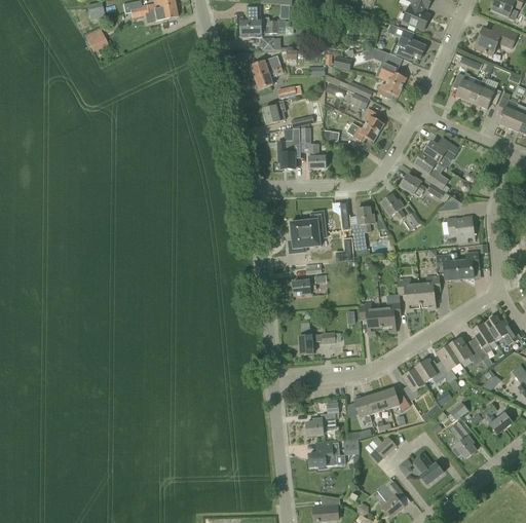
[(99,16),(105,15),(101,0),(96,2),(99,16)]
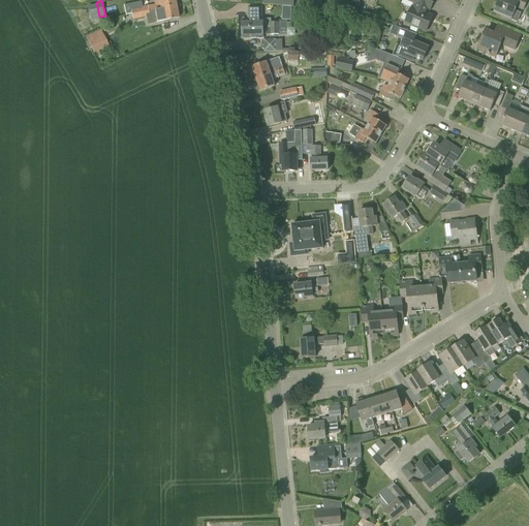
[(125,12),(148,8),(147,3),(141,4),(139,0),(134,0),(123,2),(124,7),(125,12)]
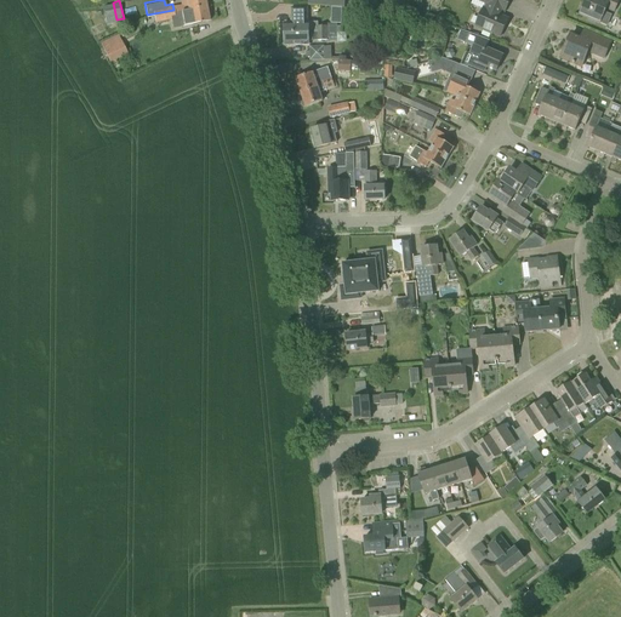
[(505,9),(508,0),(471,0),(471,1),(483,6),(476,23),(500,34),(507,17),(500,13),(502,7),(505,9)]
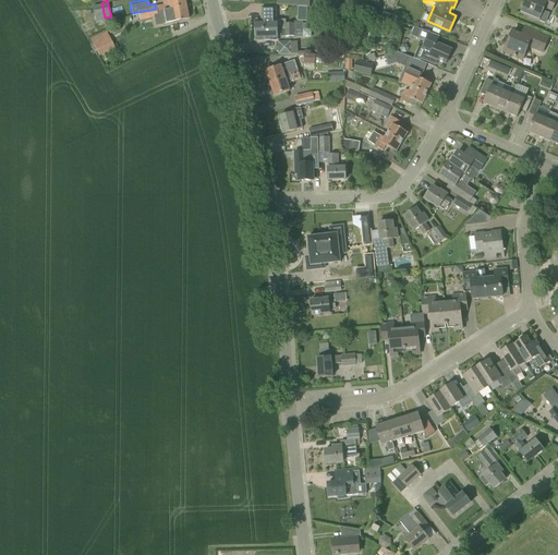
[(552,8),(555,0),(524,0),(520,10),(538,19),(540,17),(544,20),(546,19),(548,12),(548,10),(544,8),(545,4),(552,8)]
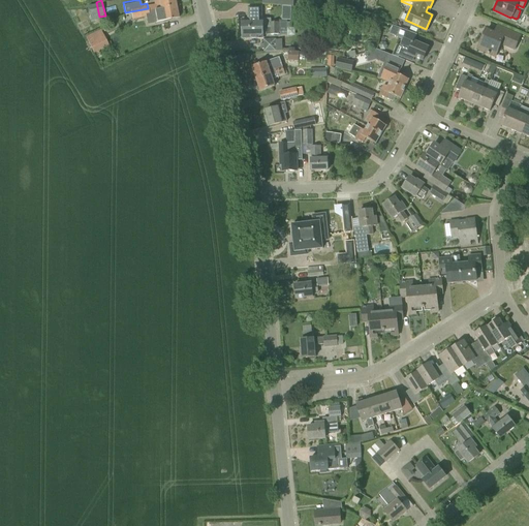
[(176,3),(160,6),(162,20),(178,17),(176,3)]
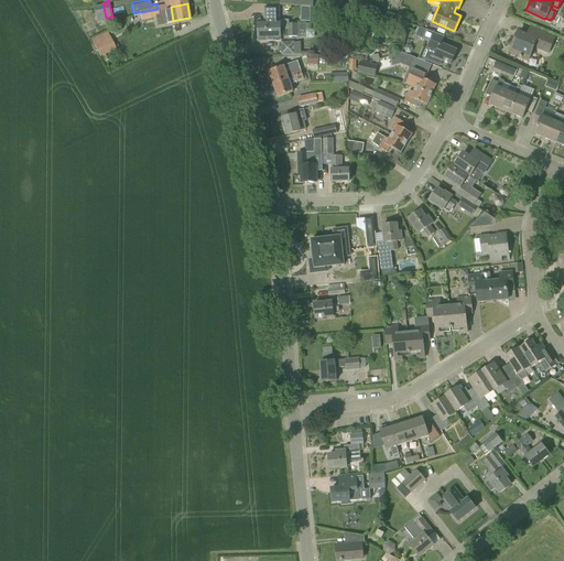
[(258,28),(306,27),(305,19),(297,19),(297,21),(288,21),(288,18),(279,18),(279,4),(264,4),(264,19),(258,19),(258,28)]
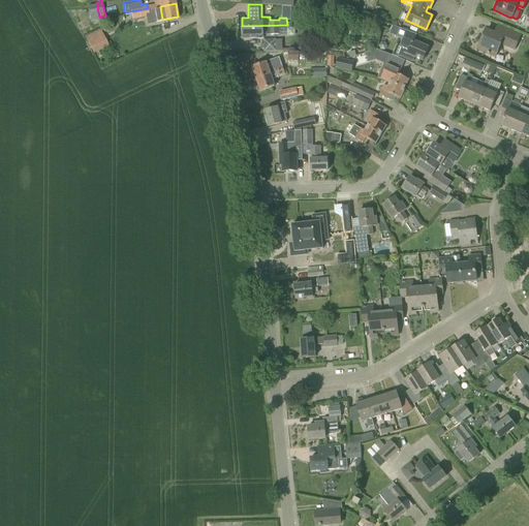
[(148,8),(125,12),(126,18),(132,17),(149,13),(148,8)]
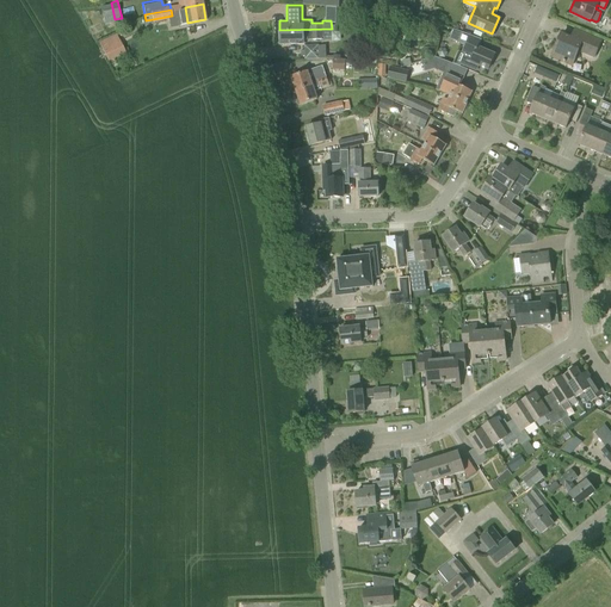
[(366,18),(366,19),(366,20),(366,22),(368,23),(368,24),(369,24),(370,25),(371,25),(372,25),(374,25),(375,24),(376,23),(376,22),(377,20),(377,19),(377,18),(376,17),(375,16),(375,14),(374,14),(372,14),(371,14),(370,14),(369,14),(368,16),(366,17),(366,18)]
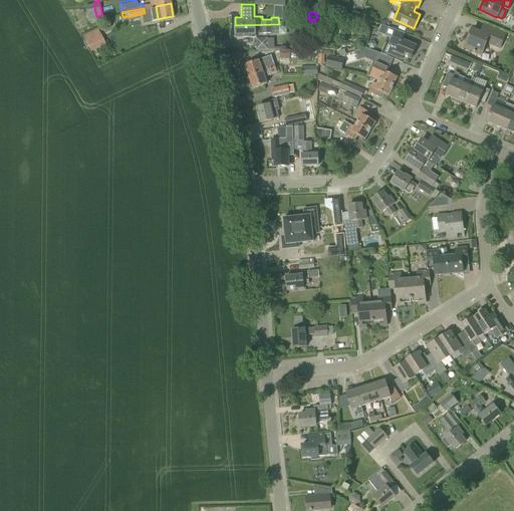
[(391,35),(394,27),(381,22),(378,31),(391,35)]
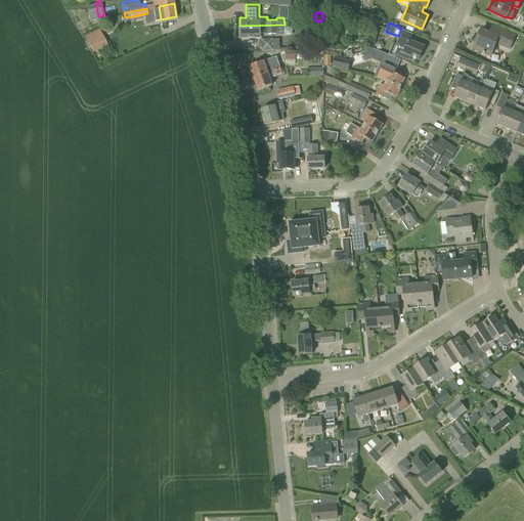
[(285,25),(239,26),(239,36),(261,35),(261,32),(285,32),(285,25)]
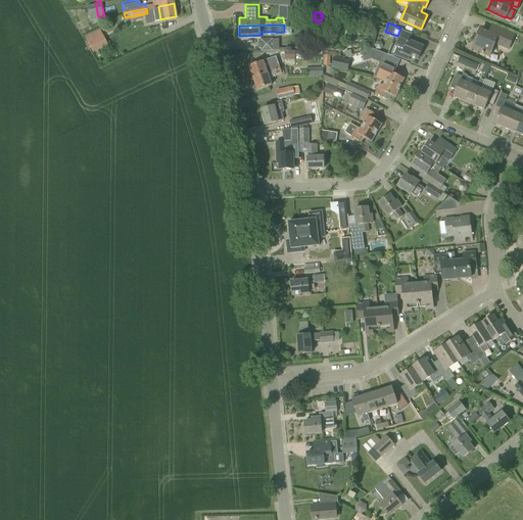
[(508,46),(514,33),(497,26),(494,33),(481,27),(473,46),(489,53),(494,41),(508,46)]
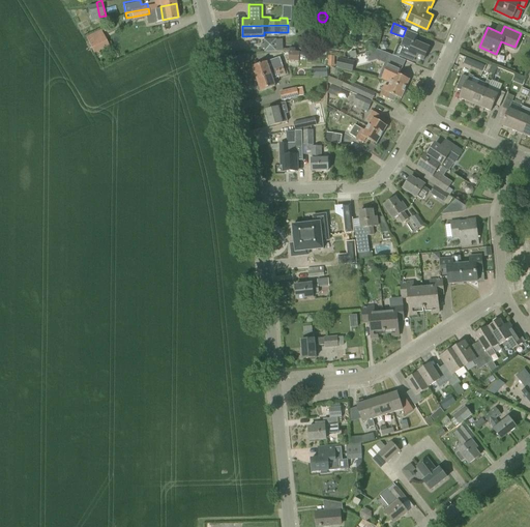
[(98,32),(97,30),(86,35),(90,44),(105,36),(101,30),(98,32)]
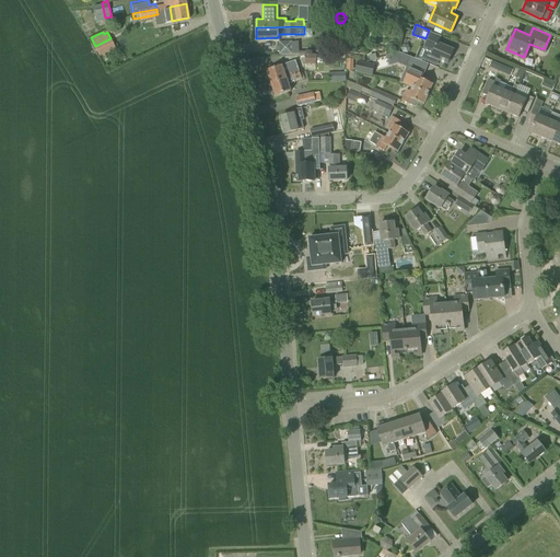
[(279,53),(292,53),(292,38),(279,39),(279,53)]
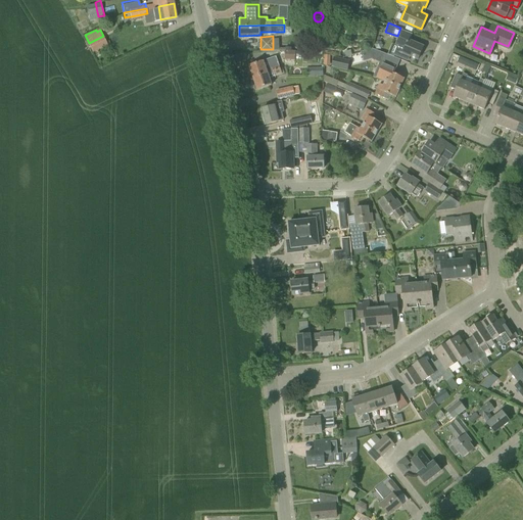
[(408,39),(399,36),(392,52),(408,58),(410,54),(418,57),(423,45),(408,38),(408,39)]
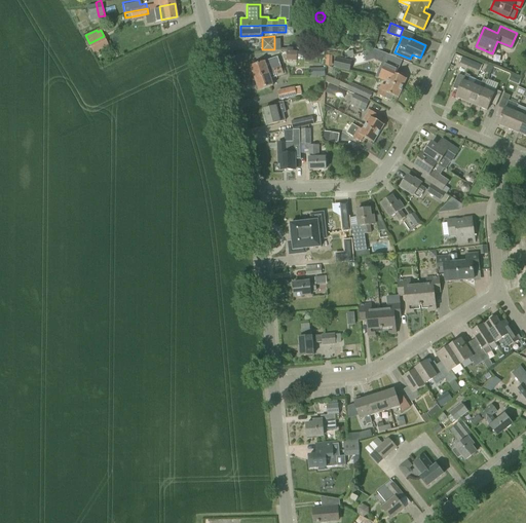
[(313,44),(312,51),(324,52),(325,45),(313,44)]
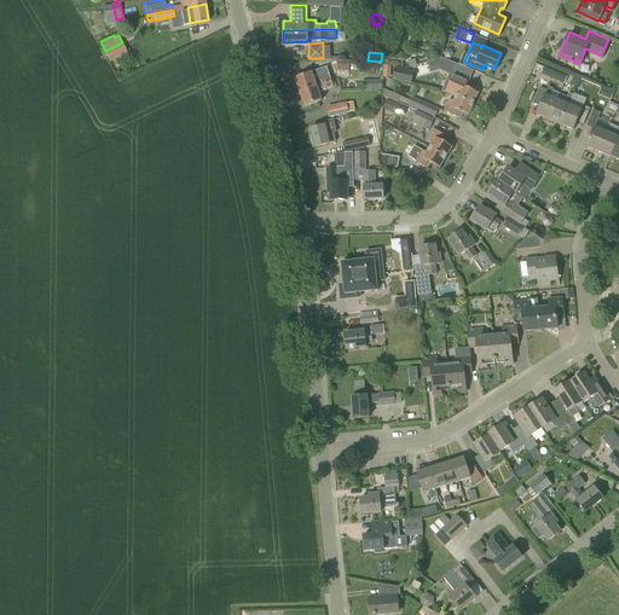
[(469,76),(474,67),(440,53),(427,58),(431,69),(440,67),(469,76)]
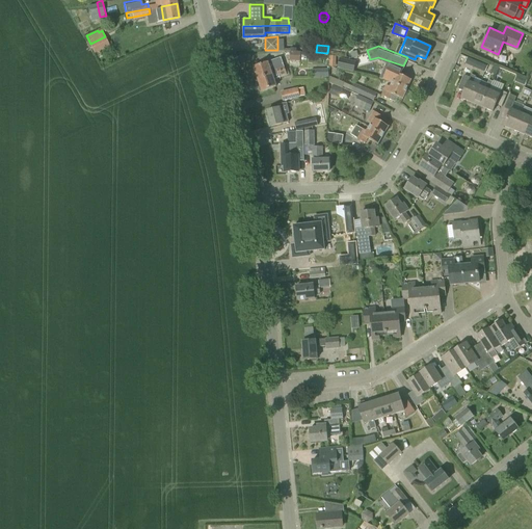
[(300,59),(300,50),(290,49),(289,58),(300,59)]
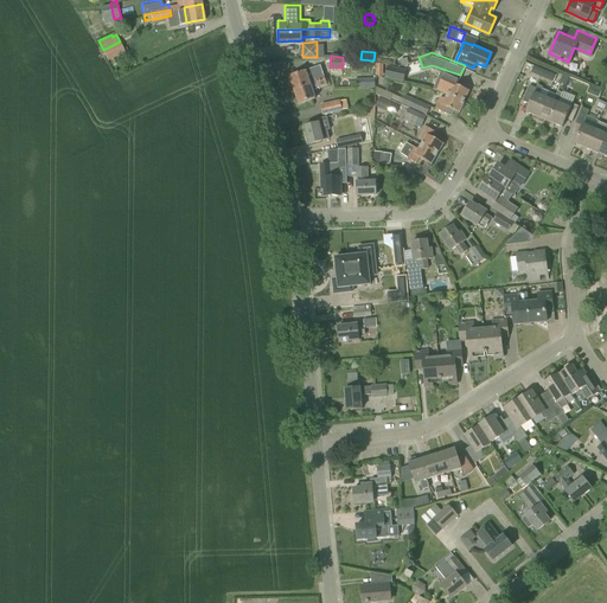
[(554,78),(556,71),(534,62),(530,69),(554,78)]
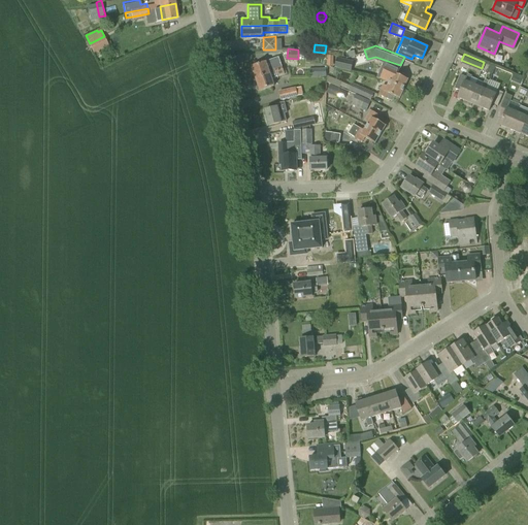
[(256,76),(283,67),(278,55),(266,59),(252,64),(256,76)]
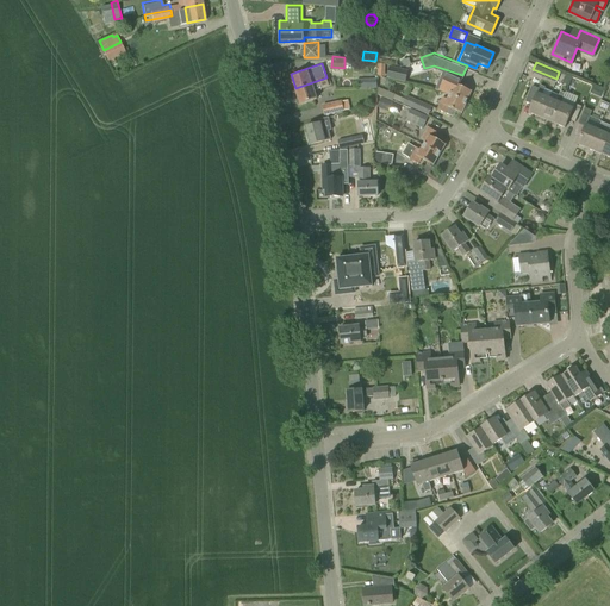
[(390,63),(386,75),(405,80),(408,68),(390,63)]
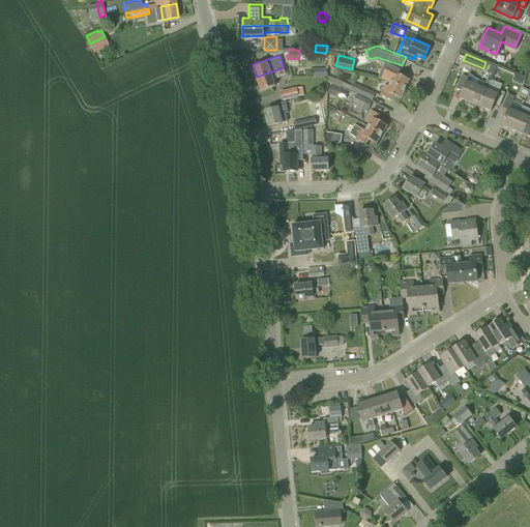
[(405,87),(410,77),(399,71),(401,67),(388,61),(381,76),(390,80),(405,87)]
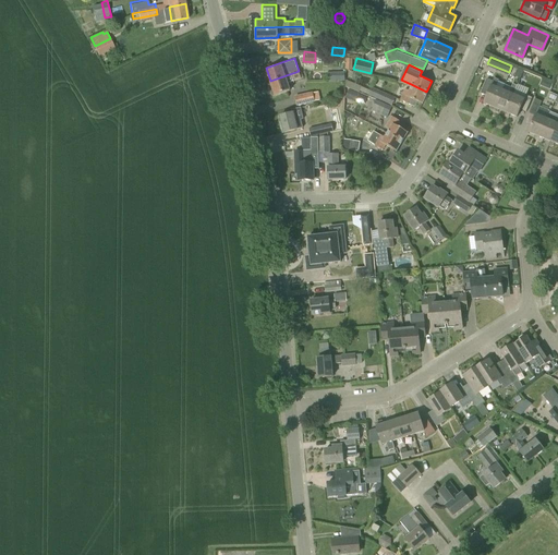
[(327,79),(344,79),(344,70),(326,70),(327,79)]
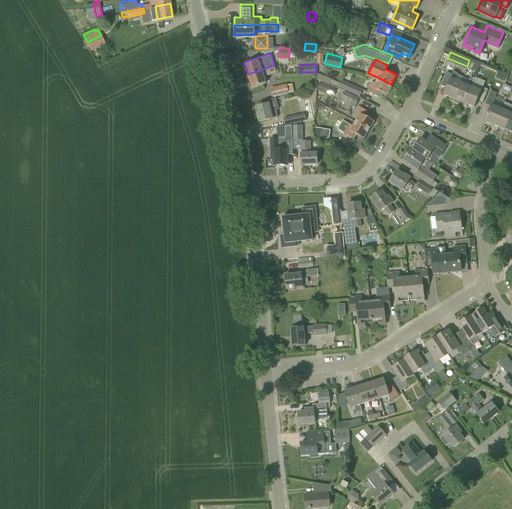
[(274,65),(248,74),(250,80),(248,82),(249,86),(252,85),(252,86),(266,81),(263,74),(276,70),(274,65)]
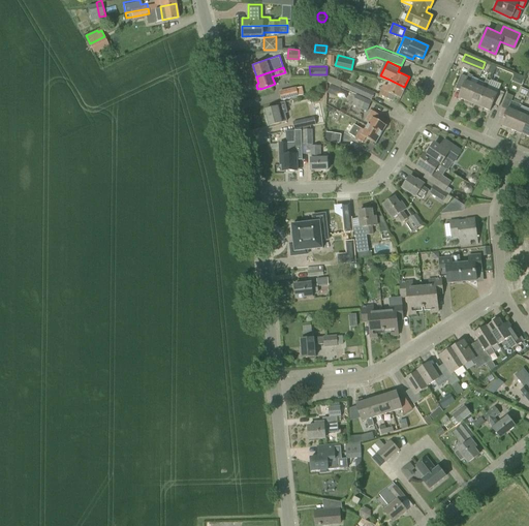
[(467,103),(476,83),(466,79),(467,74),(462,72),(456,86),(462,88),(459,95),(465,98),(464,101),(465,102),(467,103)]
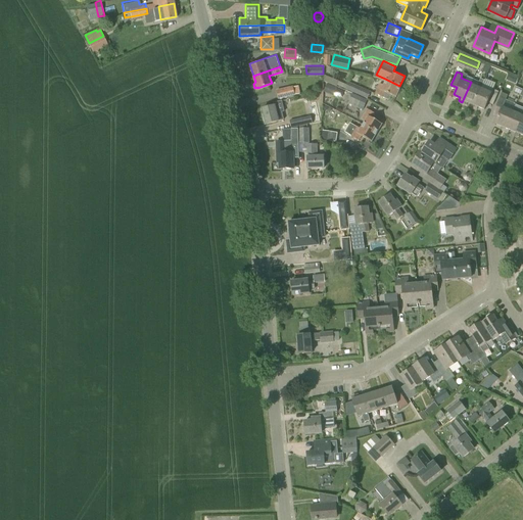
[(506,77),(516,81),(518,76),(508,72),(506,77)]
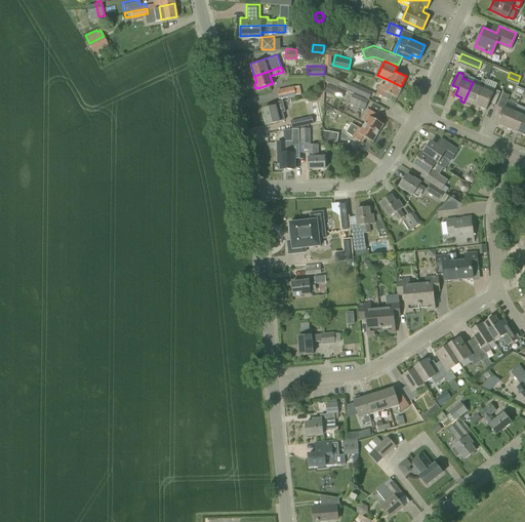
[(482,87),(483,87),(486,78),(482,76),(479,85),(473,82),(463,103),(467,105),(469,104),(470,101),(475,104),(482,87)]
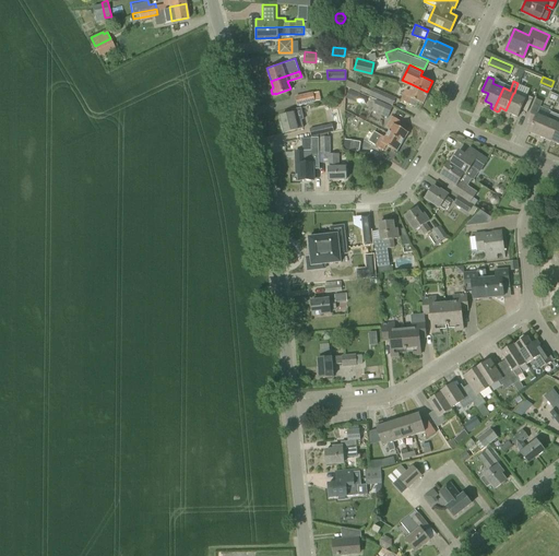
[(370,89),(363,84),(360,89),(368,92),(368,93),(392,104),(396,95),(371,84),(370,89)]
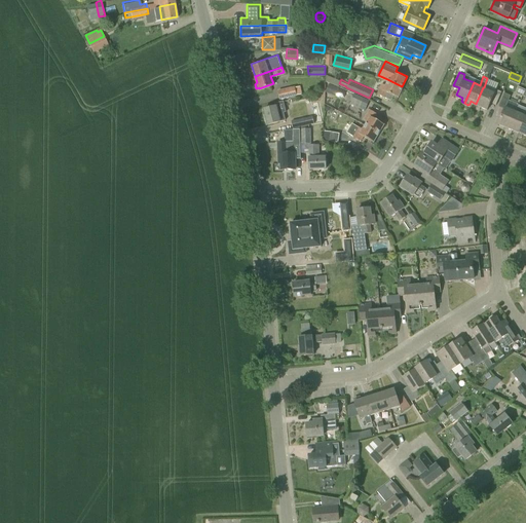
[(398,96),(402,86),(387,79),(385,84),(381,82),(377,92),(390,99),(392,94),(398,96)]
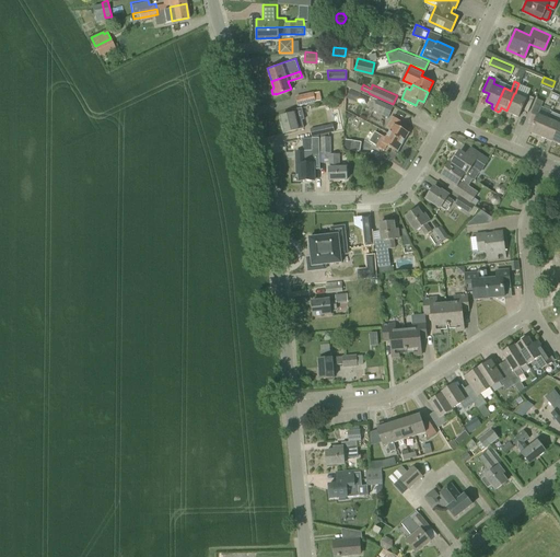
[(357,100),(360,91),(350,86),(347,96),(357,100)]
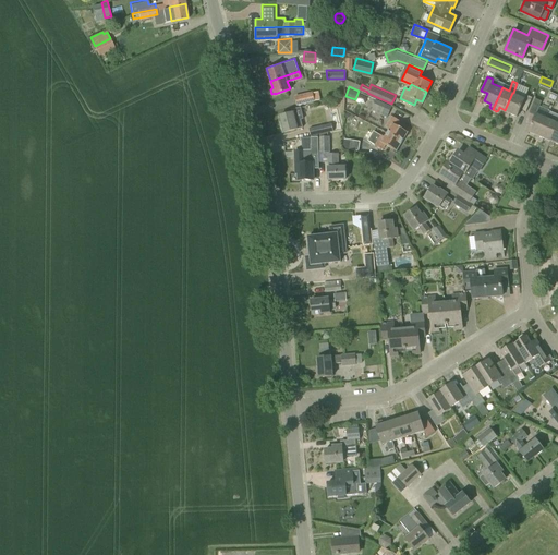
[(320,97),(318,89),(312,91),(312,89),(294,94),(296,104),(315,100),(315,99),(320,97)]
